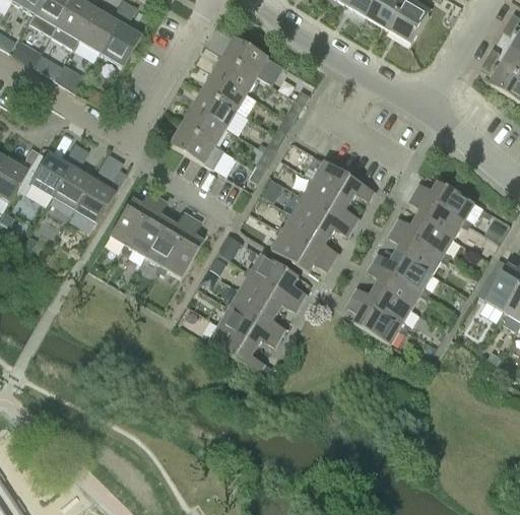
[(35,12),(41,0),(14,0),(35,12)]
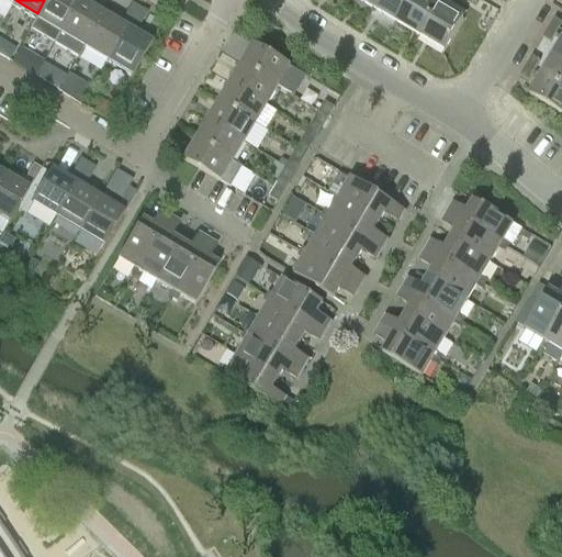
[(60,28),(77,0),(44,0),(37,13),(60,28)]
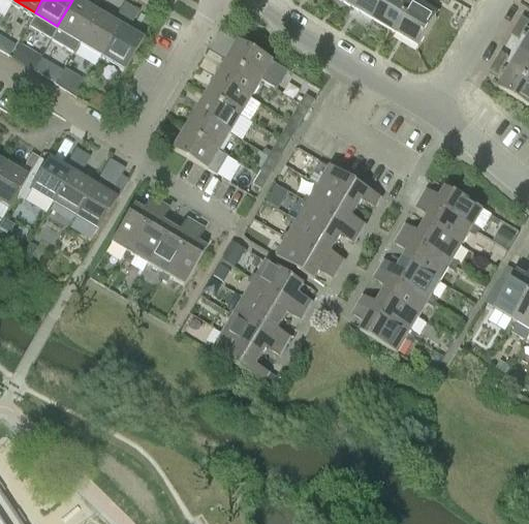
[(80,39),(99,7),(87,0),(72,0),(57,26),(80,39)]
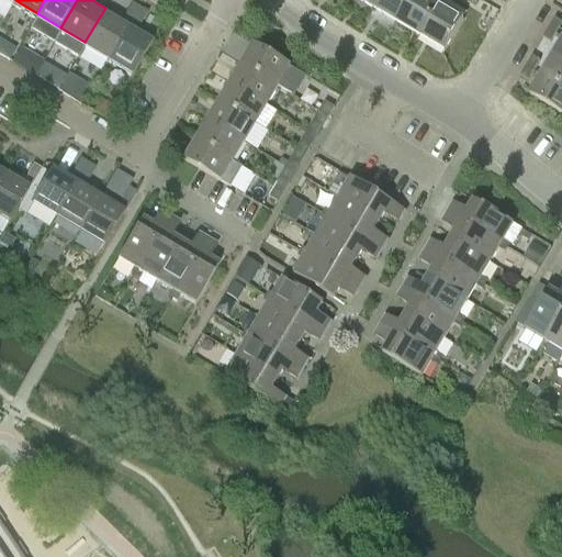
[(126,18),(131,20),(139,3),(134,0),(131,0),(125,10),(126,18)]
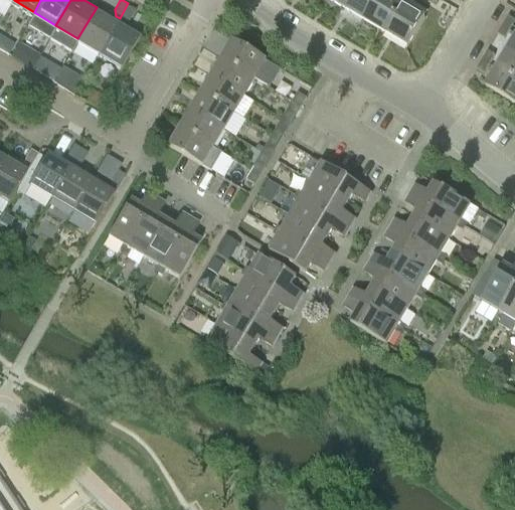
[(363,17),(373,0),(344,0),(342,4),(363,17)]
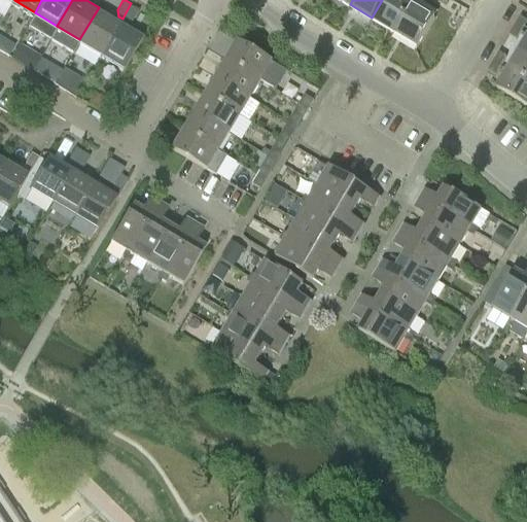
[(394,31),(413,1),(411,0),(382,0),(372,18),(394,31)]
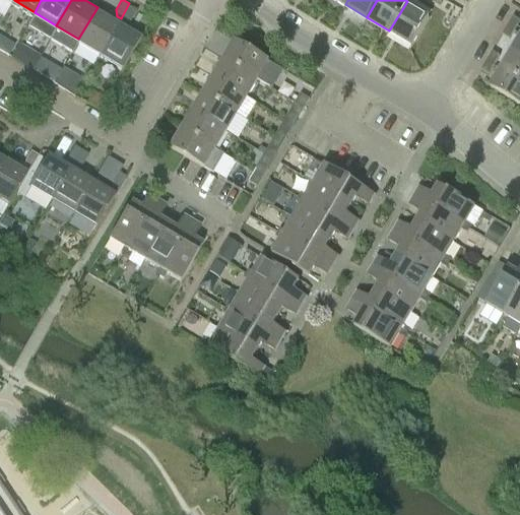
[(407,1),(389,30),(411,44),(430,14),(407,1)]
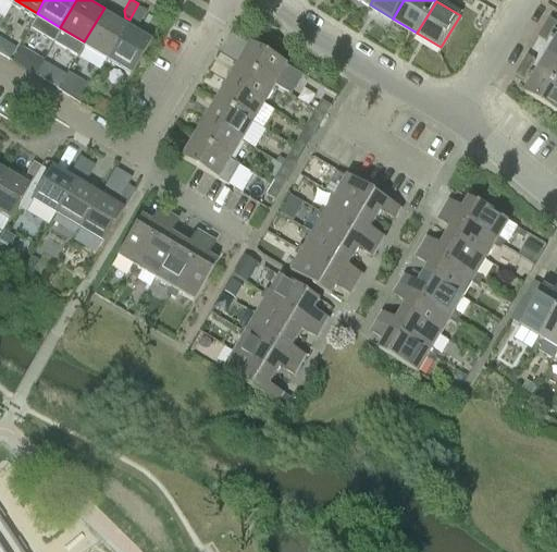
[(147,9),(138,3),(130,20),(133,22),(139,20),(147,9)]
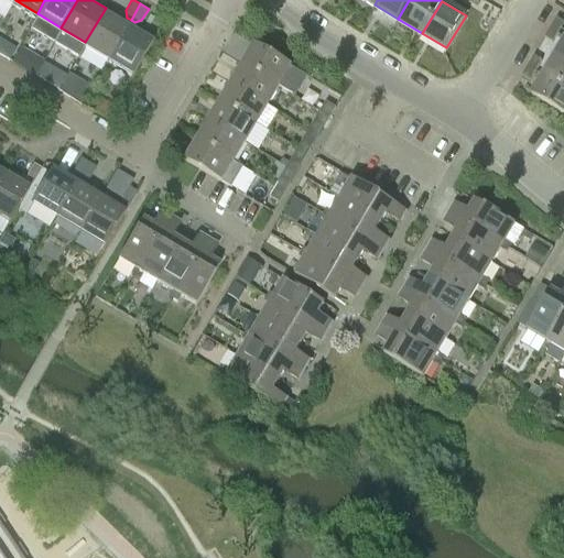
[(109,56),(129,22),(106,8),(85,42),(109,56)]
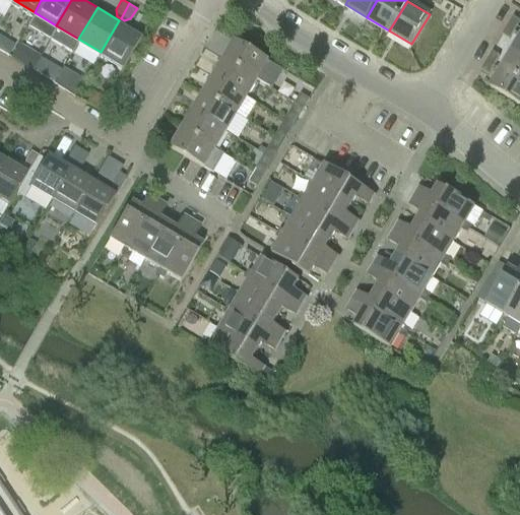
[(508,22),(516,26),(519,18),(519,16),(514,12),(508,22)]
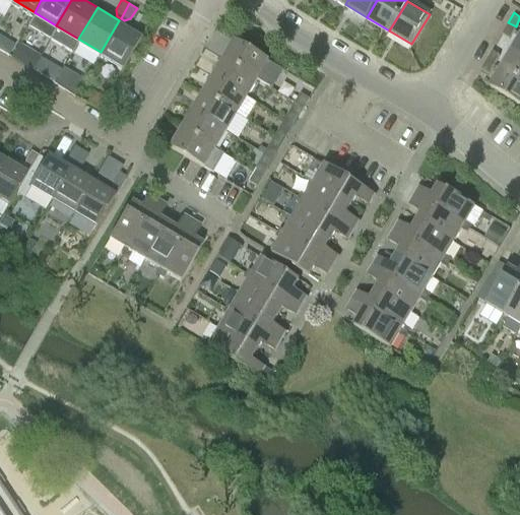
[(119,20),(101,52),(123,65),(142,34),(119,20)]
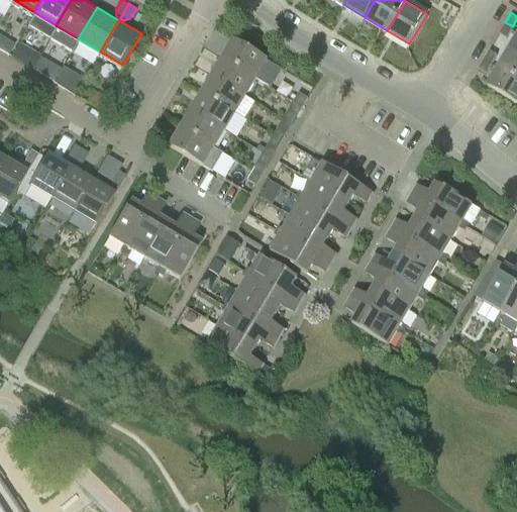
[(513,26),(505,22),(500,31),(507,35),(513,26)]
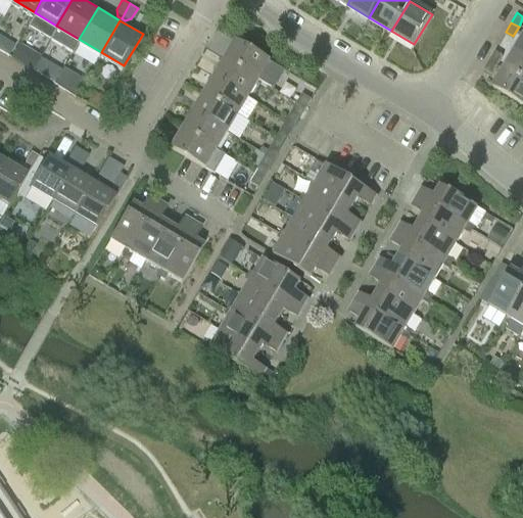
[(522,34),(514,48),(522,53),(522,34)]
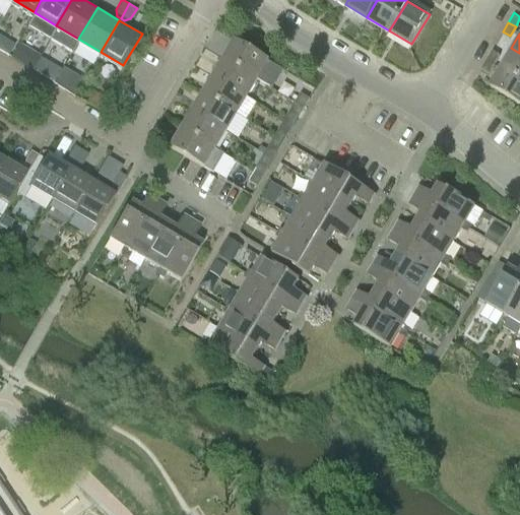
[(0,48),(8,53),(15,42),(3,35),(0,40),(0,48)]
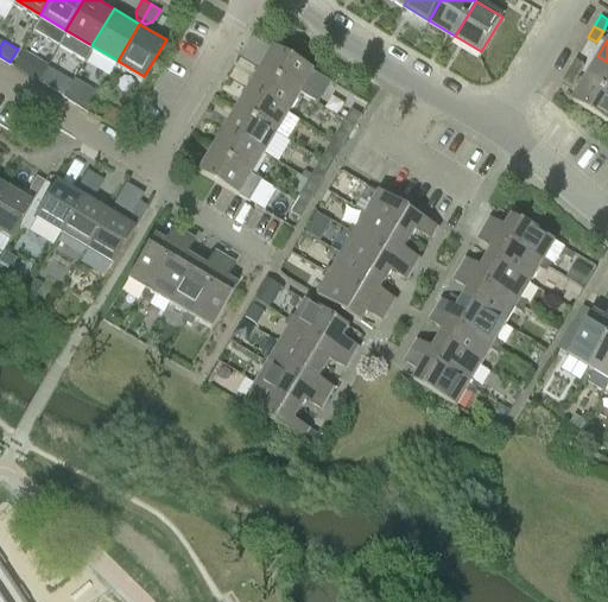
[(263,63),(303,87),(315,65),(276,42),(263,63)]
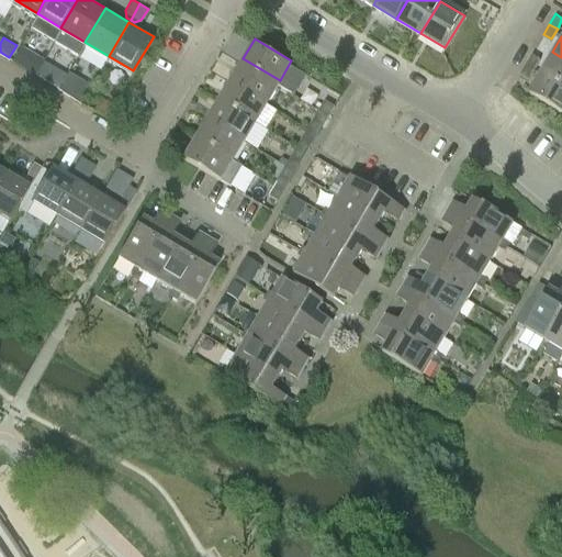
[(19,43),(10,58),(34,73),(43,57),(19,43)]
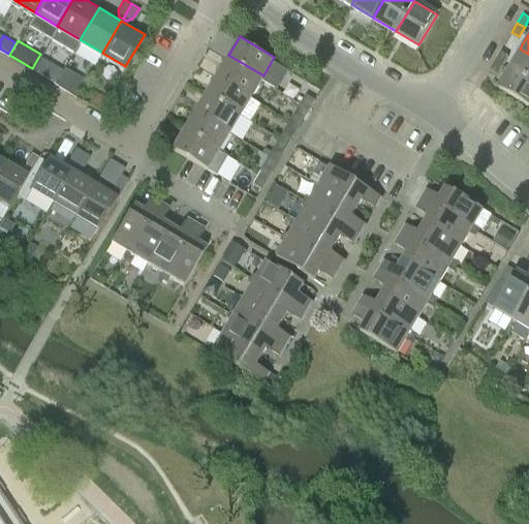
[(496,59),(503,63),(509,53),(501,49),(496,59)]
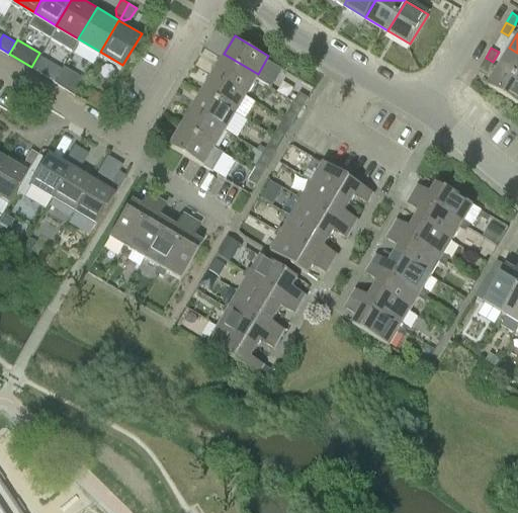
[(499,66),(517,77),(517,53),(509,48),(499,66)]
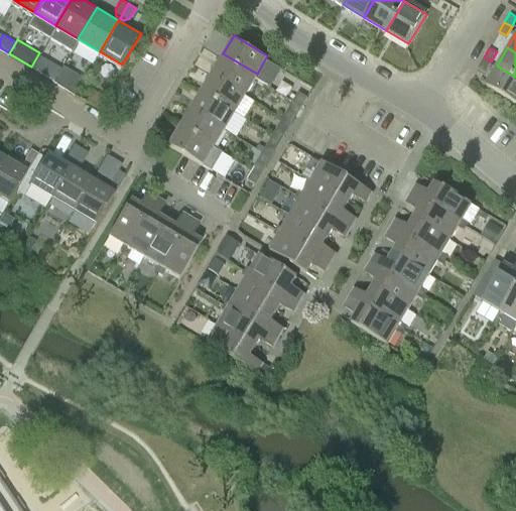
[(32,67),(53,79),(58,71),(61,67),(40,53),(32,67)]
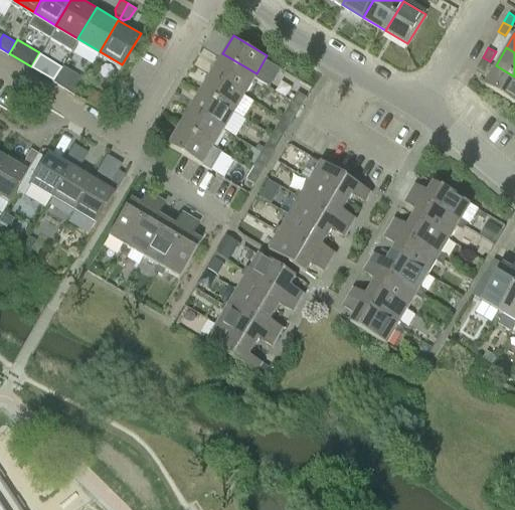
[(212,70),(245,91),(256,73),(222,53),(212,70)]
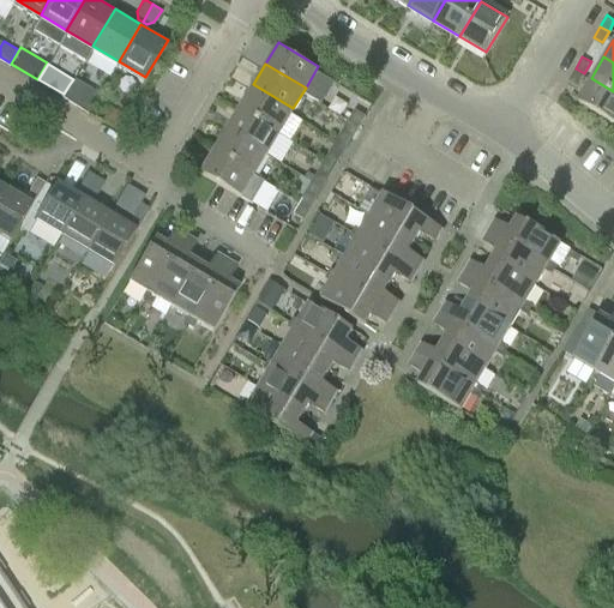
[(584,73),(576,68),(569,78),(578,83),(584,73)]
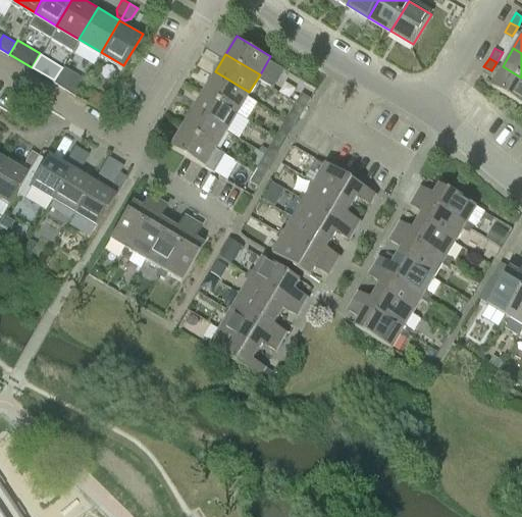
[(521,78),(503,66),(491,85),(521,102),(521,78)]
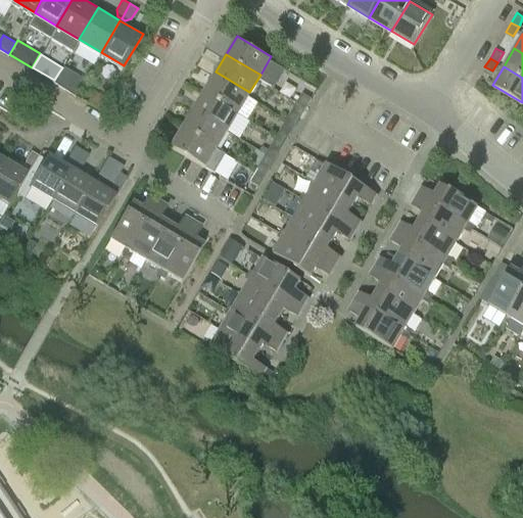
[(59,72),(54,80),(64,86),(65,85),(69,78),(59,72)]
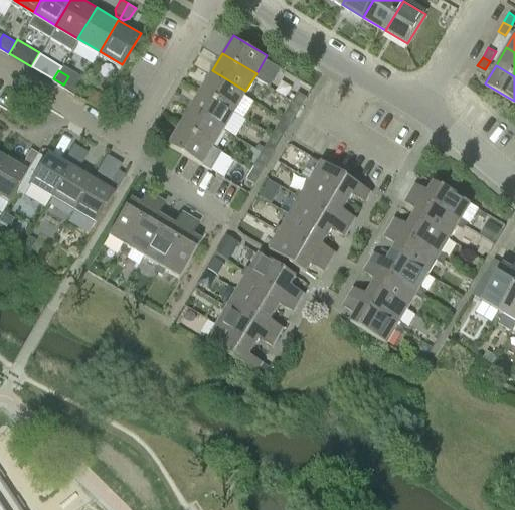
[(202,88),(235,108),(245,91),(212,70),(202,88)]
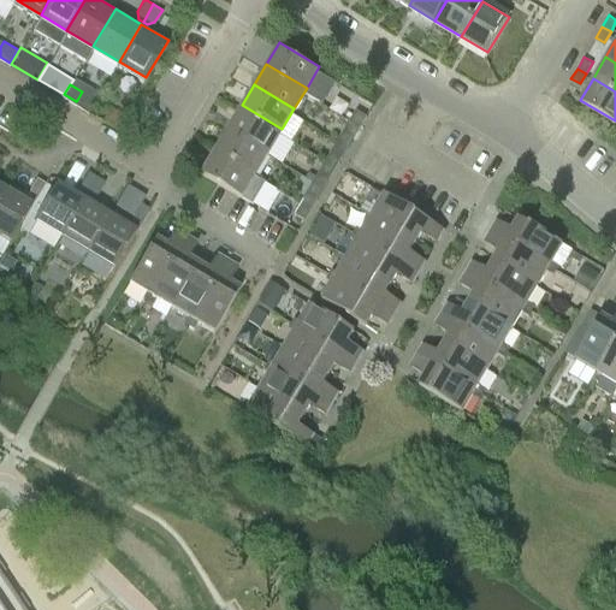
[(105,117),(117,125),(124,113),(125,112),(112,104),(105,117)]
